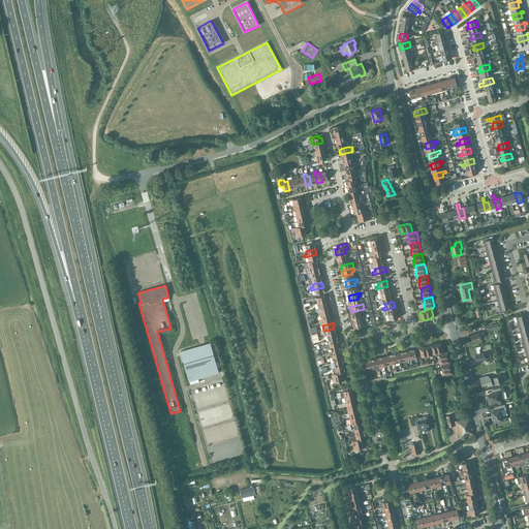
[(323,331),(324,336),(327,336),(338,333),(337,330),(335,330),(335,328),(333,329),(325,331),(324,331),(323,331)]
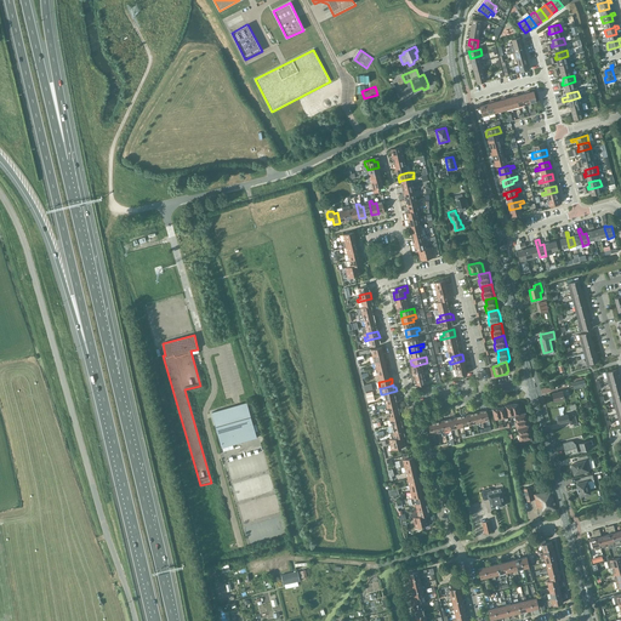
[(564,396),(569,394),(568,389),(553,393),(554,402),(564,399),(564,396)]
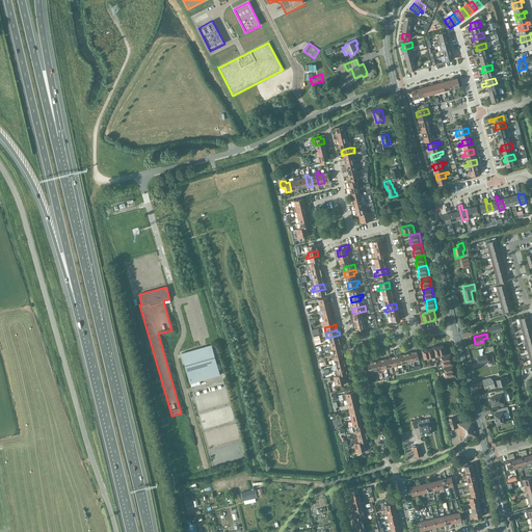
[(212,345),(182,353),(190,383),(220,375),(212,345)]
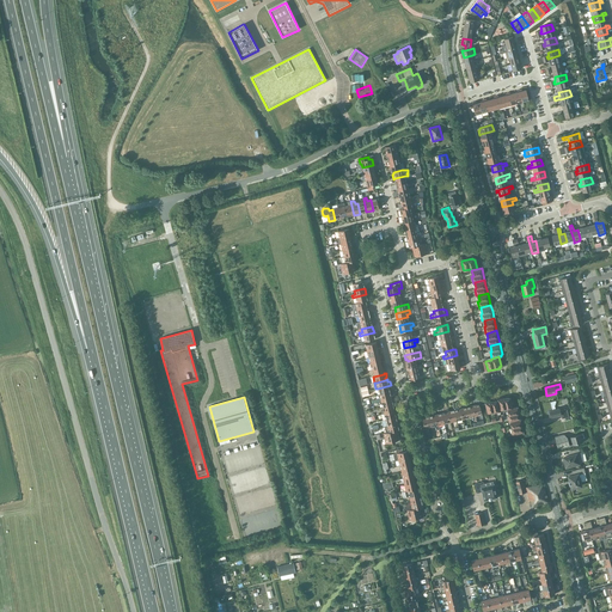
[(509,397),(503,398),(497,399),(500,410),(506,408),(507,410),(508,409),(513,408),(510,398),(509,398),(509,397)]
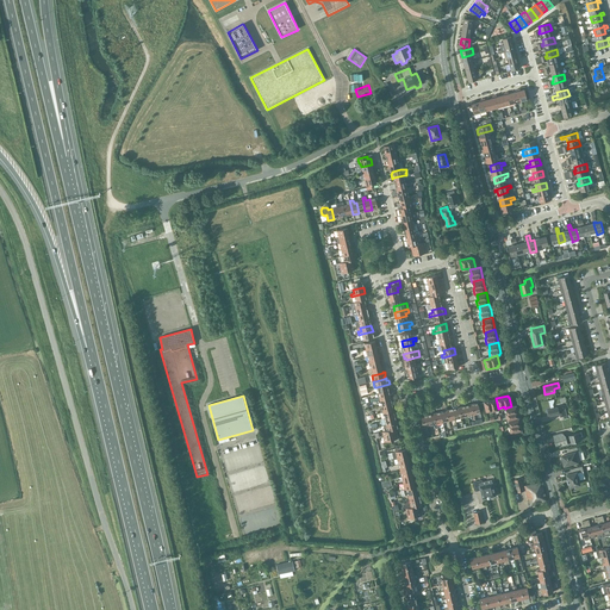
[(496,398),(490,400),(484,402),(486,411),(492,410),(492,411),(499,410),(498,409),(496,398)]
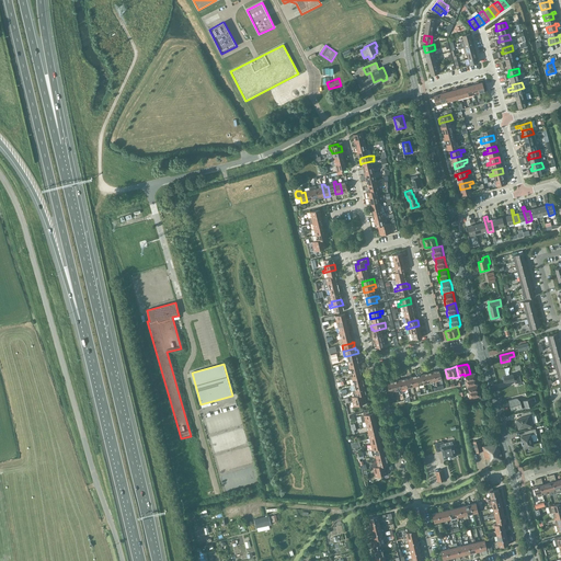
[(478,385),(476,378),(474,373),(470,374),(466,375),(467,380),(466,381),(467,387),(468,387),(478,385)]
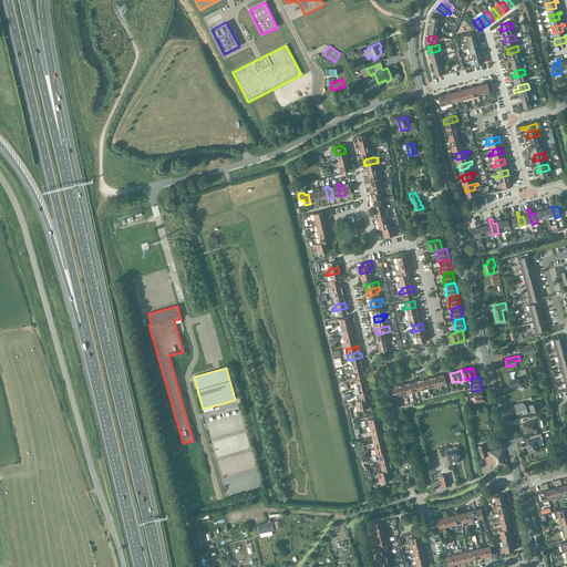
[(512,387),(521,384),(522,388),(527,387),(525,379),(519,381),(518,379),(515,380),(512,380),(509,381),(512,387)]
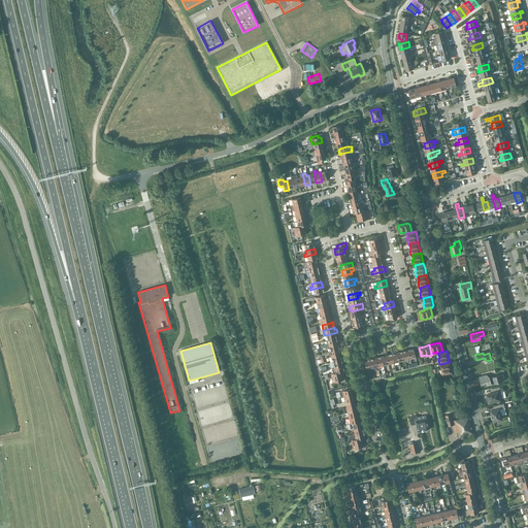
[(375,371),(378,370),(377,367),(375,358),(370,359),(372,368),(374,367),(375,371)]
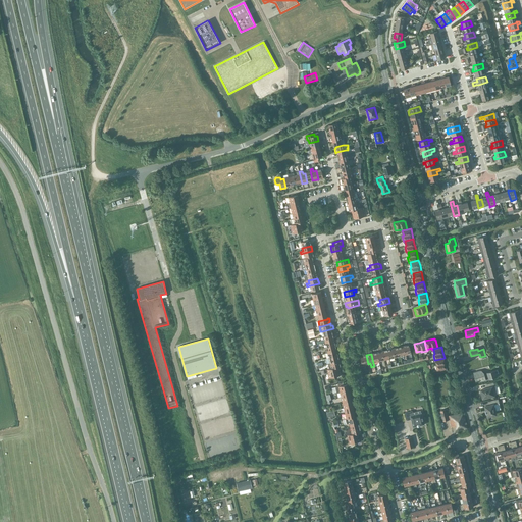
[(366,355),(361,356),(361,359),(359,359),(361,369),(366,367),(365,365),(368,364),(366,355)]
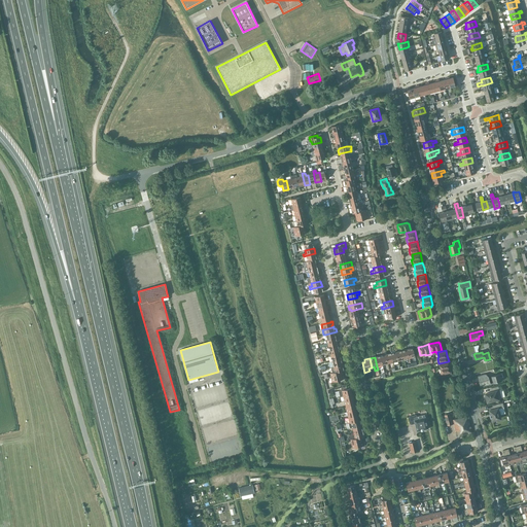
[(451,372),(450,366),(449,361),(440,363),(442,369),(440,369),(442,375),(442,374),(450,373),(451,372)]
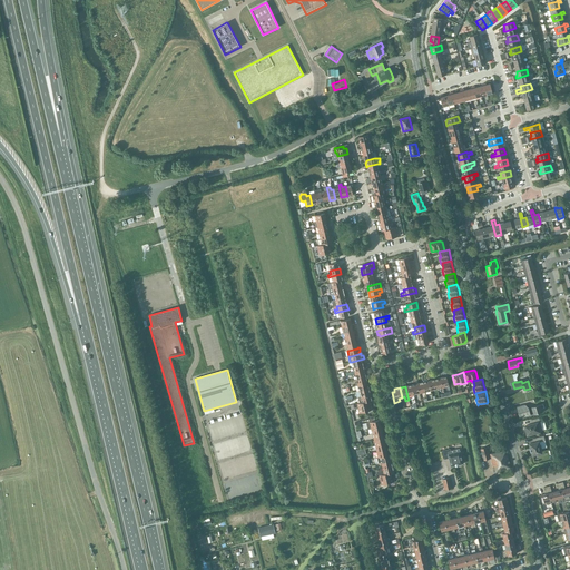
[(531,406),(533,414),(534,414),(542,412),(541,409),(544,408),(543,404),(540,405),(540,404),(532,406),(531,406)]
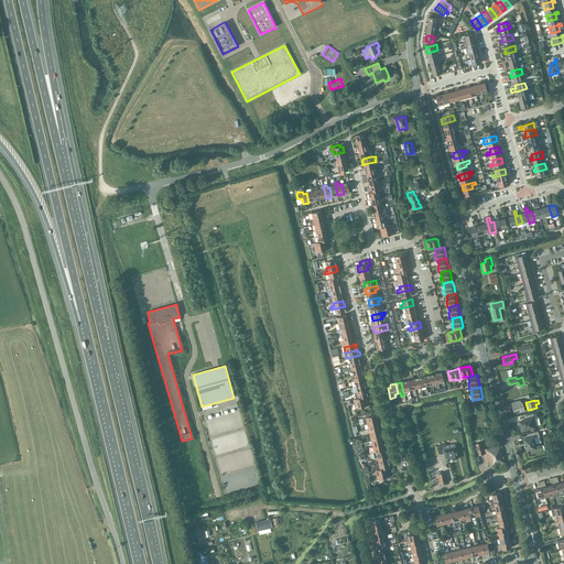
[(523,403),(520,401),(511,402),(514,414),(524,411),(523,403)]
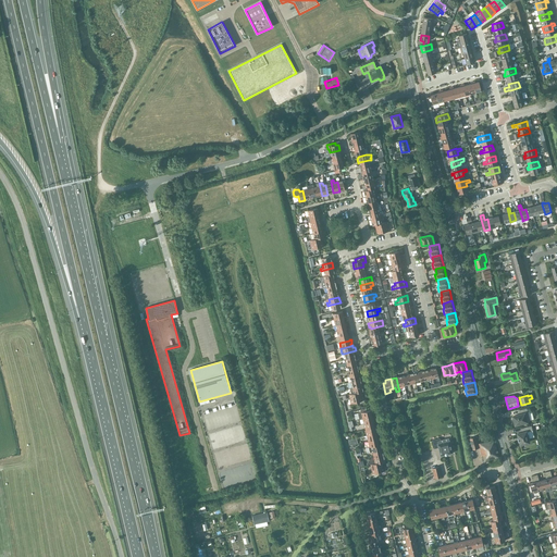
[(519,410),(520,415),(512,417),(514,418),(512,418),(514,421),(515,421),(516,424),(527,422),(527,421),(530,421),(527,408),(519,410)]
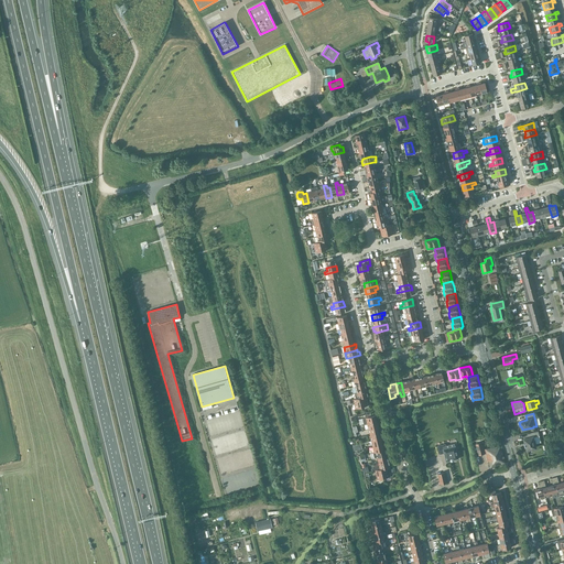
[(377,421),(376,415),(370,416),(366,418),(362,419),(364,424),(367,423),(377,421)]
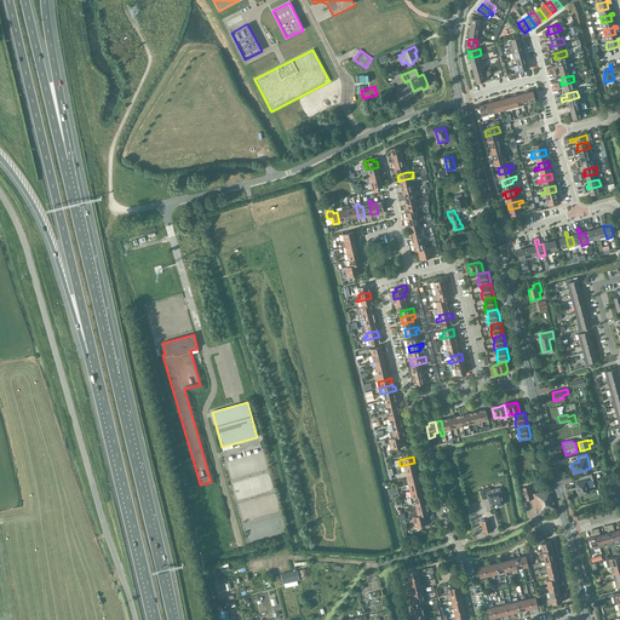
[(580,477),(581,482),(577,483),(578,487),(577,487),(577,492),(578,491),(579,495),(580,494),(580,495),(585,494),(585,493),(589,493),(587,488),(589,488),(587,484),(586,484),(586,481),(592,480),(591,474),(580,477)]
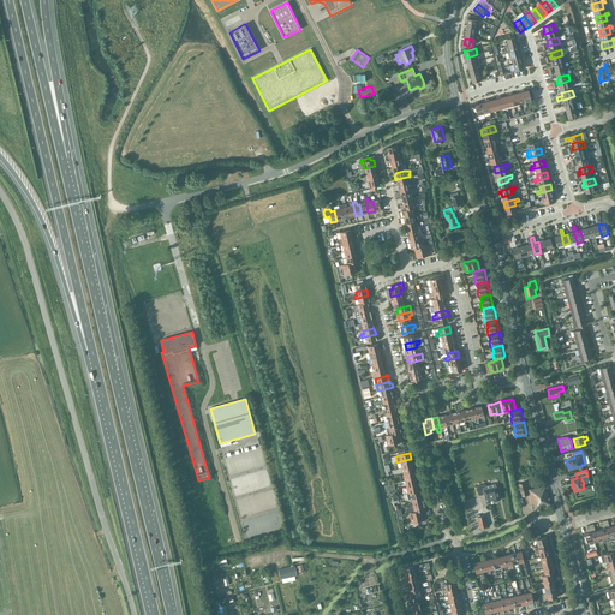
[(526,482),(519,484),(523,496),(530,495),(532,503),(531,505),(532,509),(533,509),(551,506),(548,491),(545,491),(544,485),(529,490),(526,482)]
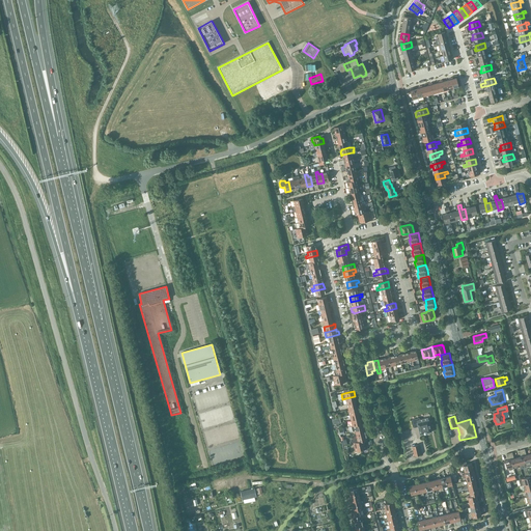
[(419,418),(412,420),(414,427),(418,426),(420,435),(424,434),(427,434),(431,432),(428,420),(420,422),(419,418)]
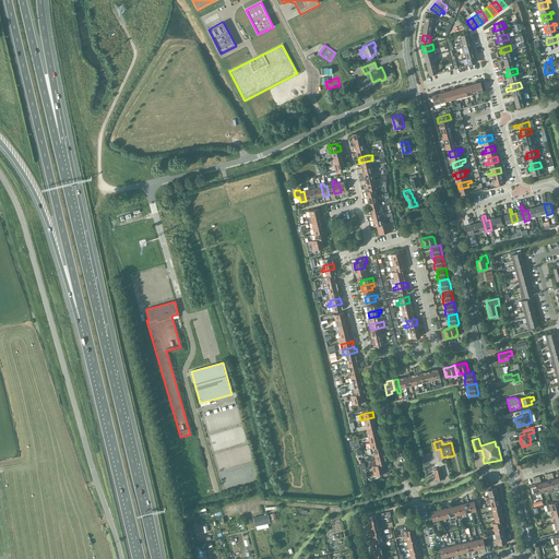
[(376,460),(370,461),(372,466),(377,465),(378,465),(383,463),(383,464),(387,463),(385,458),(376,460)]
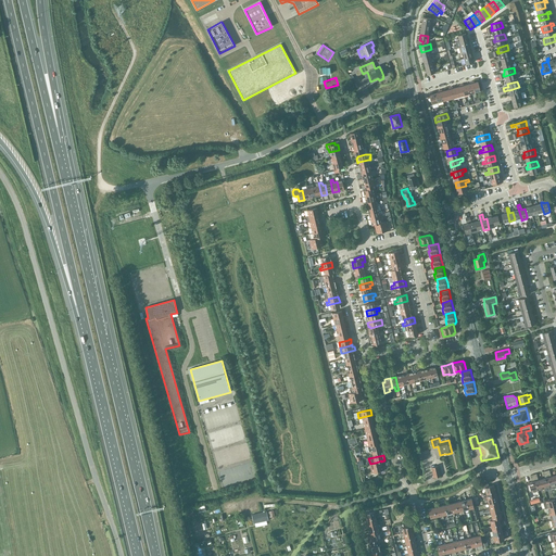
[(438,466),(431,467),(434,478),(441,477),(438,466)]
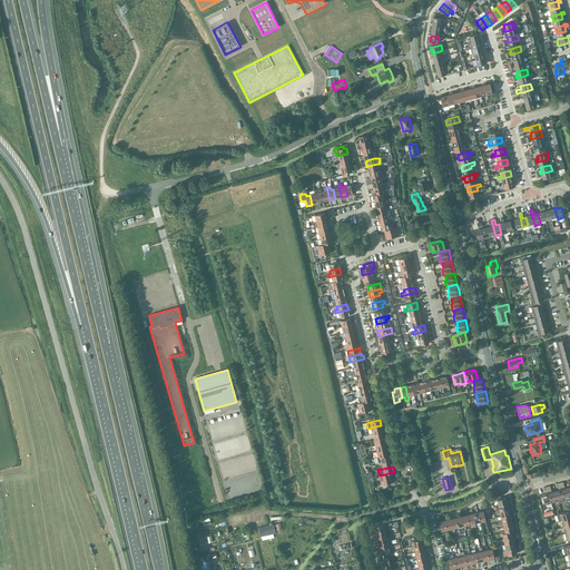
[(563,482),(560,483),(566,502),(569,500),(569,494),(568,488),(564,489),(563,482)]
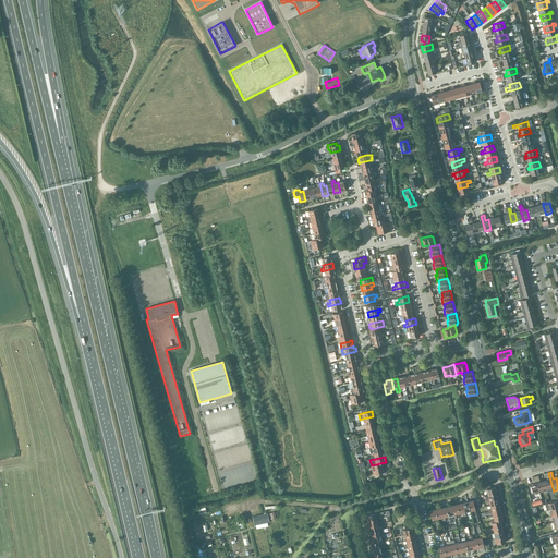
[(545,473),(547,480),(544,481),(546,490),(547,493),(554,492),(548,473),(545,473)]
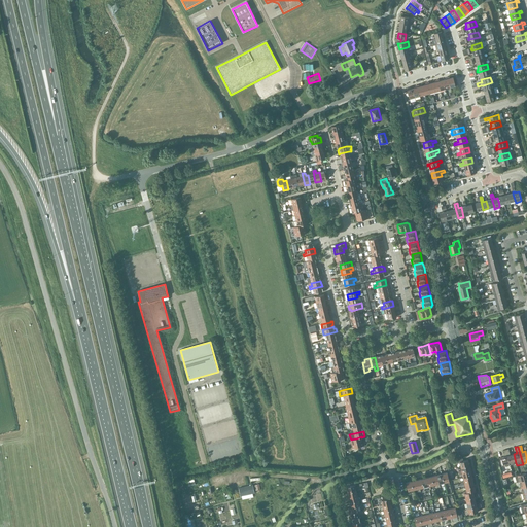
[(510,465),(516,463),(514,454),(511,455),(508,449),(505,450),(510,465)]
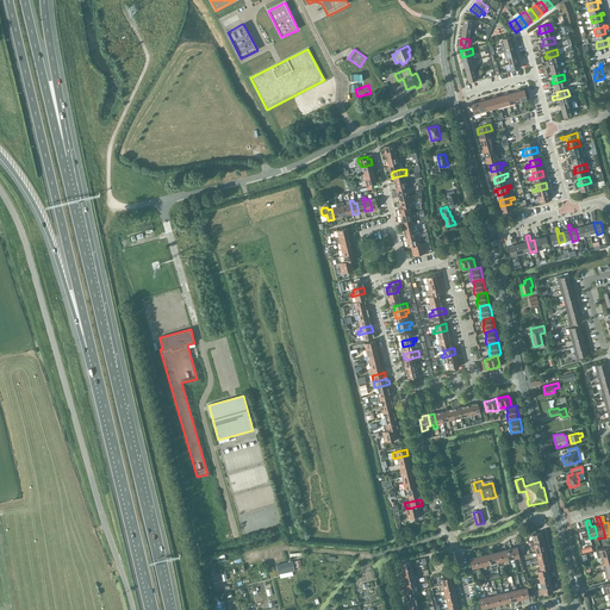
[(583,540),(590,539),(585,521),(582,522),(584,529),(580,530),(583,540)]
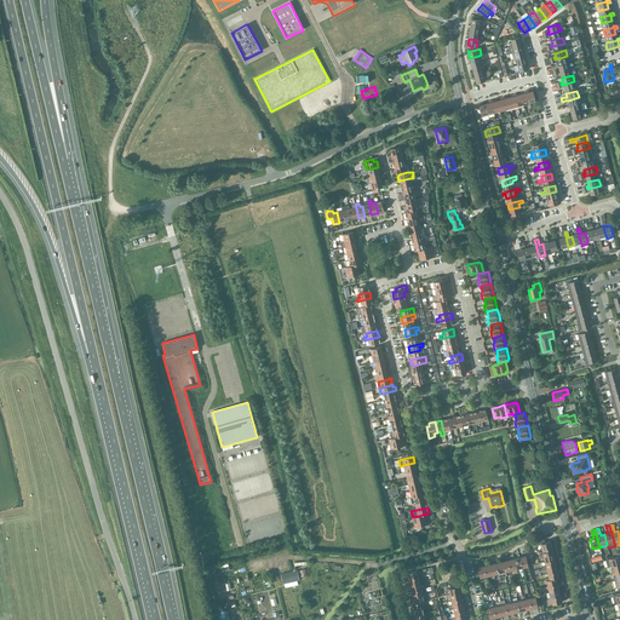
[(540,544),(543,550),(552,547),(551,541),(545,543),(544,539),(535,541),(537,545),(540,544)]
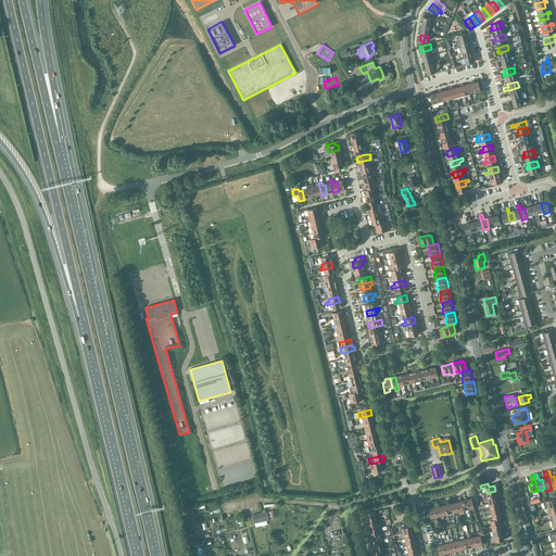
[(543,503),(544,509),(547,508),(555,505),(555,502),(555,503),(555,498),(543,503)]
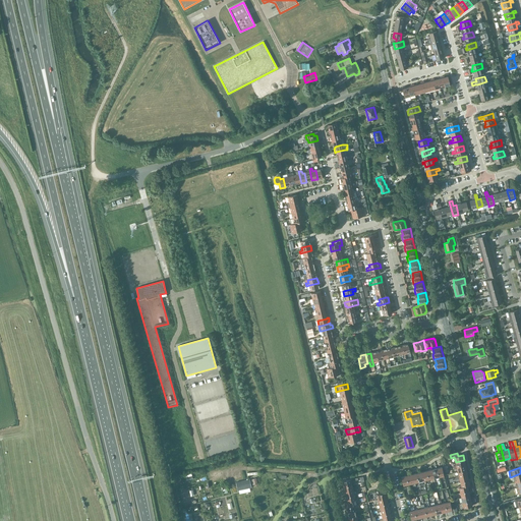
[(238,490),(251,487),(249,479),(236,482),(238,490)]
